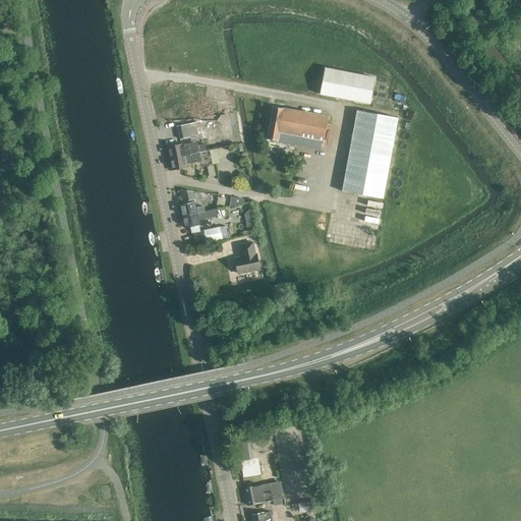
[(375,77),(325,68),(320,94),(370,104),(375,77)]
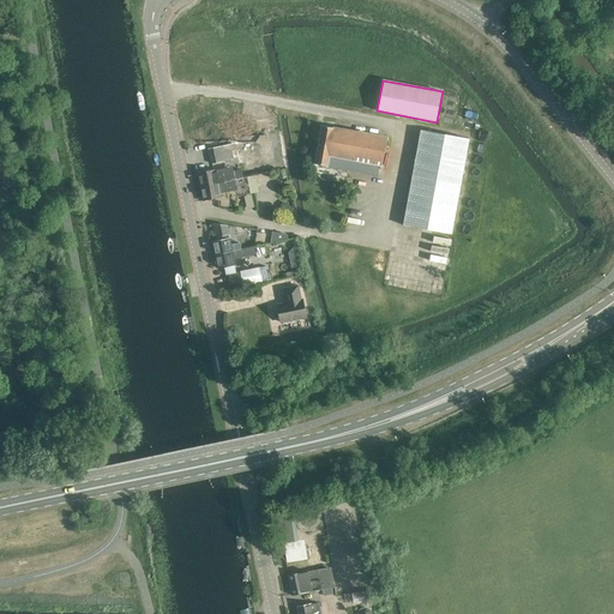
[(383,166),(387,138),(323,126),(315,164),(378,175),(380,164),(383,166)]
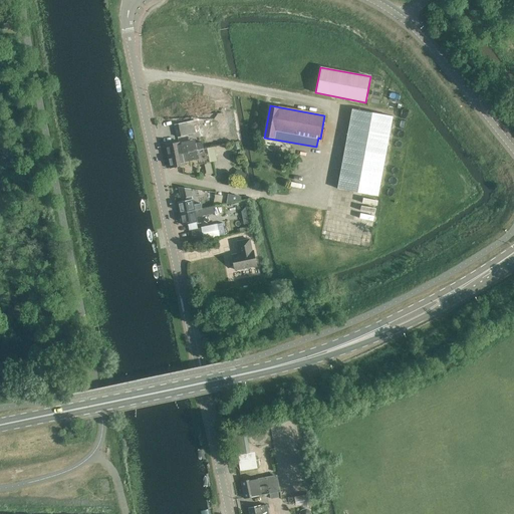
[(352,108),(337,189),(377,196),(393,116),(352,108)]
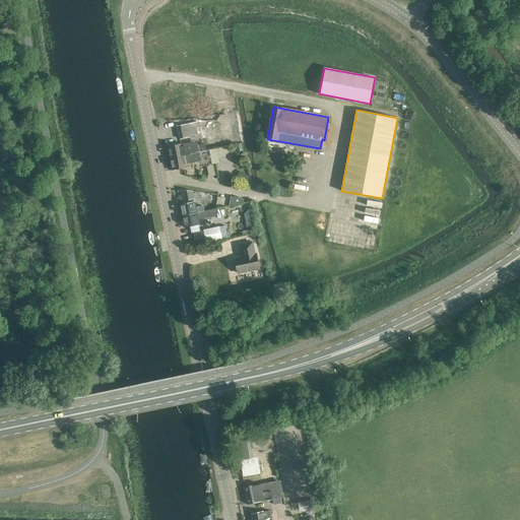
[(177,126),(180,138),(198,135),(195,122),(177,126)]
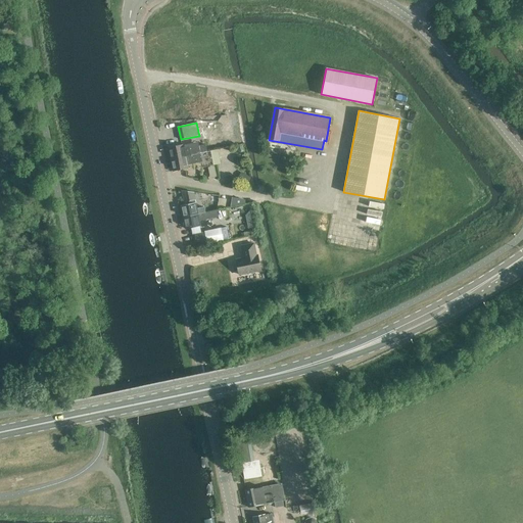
[(184,145),(169,148),(171,159),(203,152),(207,151),(205,144),(200,145),(199,141),(184,145)]
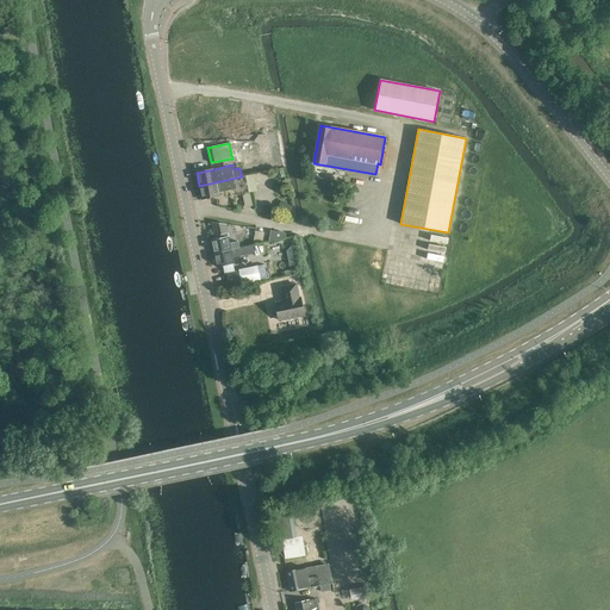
[(237,178),(199,186),(203,199),(221,195),(219,192),(236,188),(236,184),(238,184),(237,178)]
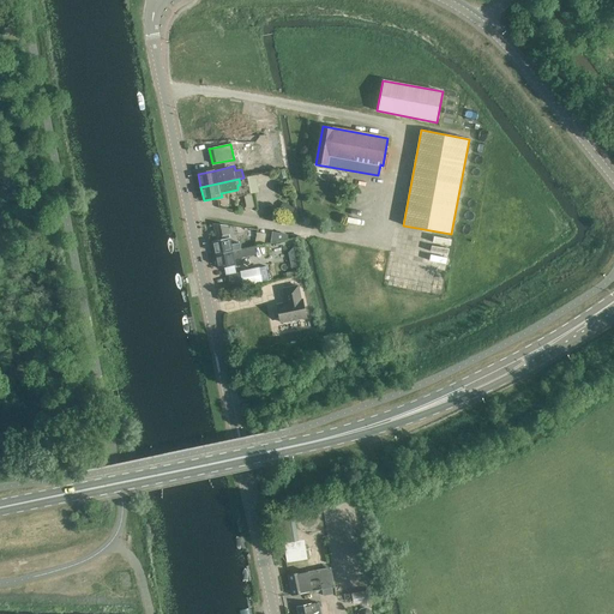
[(292,206),(281,197),(274,205),(289,216),(290,216),(293,216),(294,215),(295,214),(295,211),(295,209),(294,208),(292,206)]
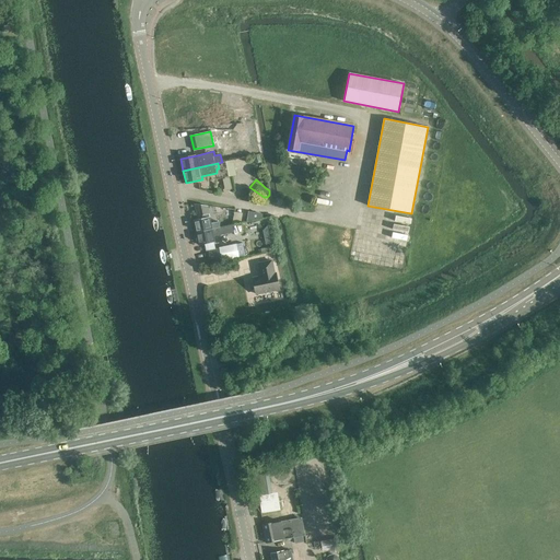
[(202,219),(194,220),(196,232),(220,228),(219,221),(211,223),(208,206),(194,205),(197,217),(202,216),(202,219)]
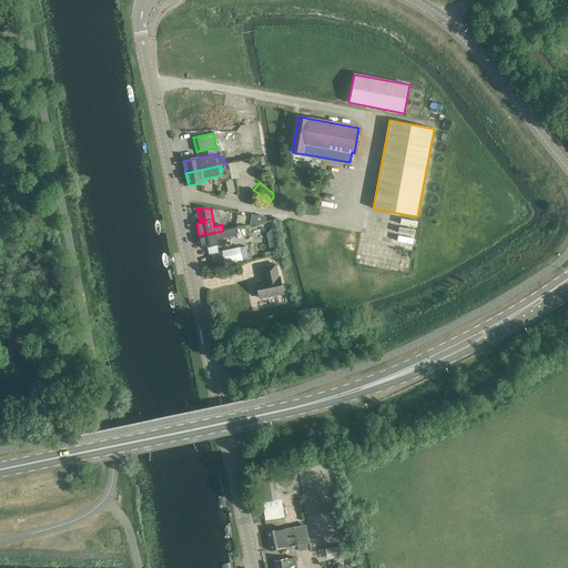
[(230,211),(230,212),(230,219),(236,220),(235,227),(244,225),(246,214),(237,213),(237,212),(230,211)]
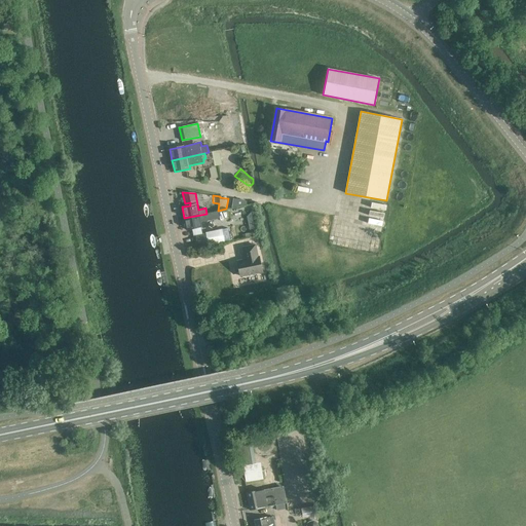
[(207,214),(184,218),(187,229),(202,226),(201,224),(204,223),(204,221),(220,218),(218,211),(207,214)]
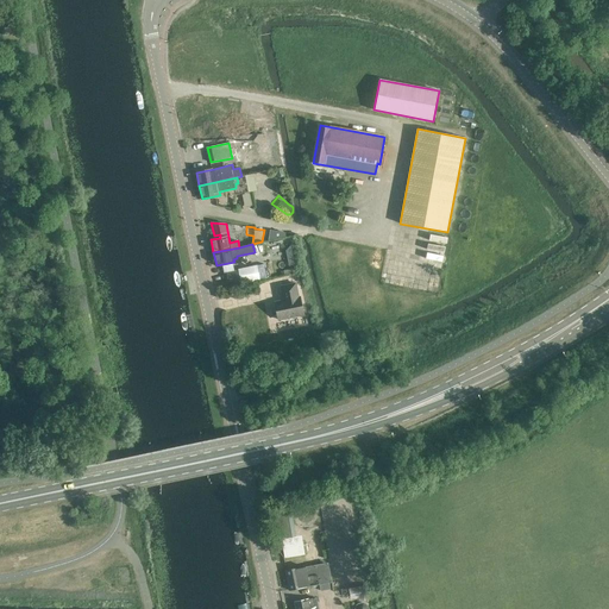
[(246,284),(246,282),(249,281),(245,268),(227,272),(230,286),(231,286),(231,288),(246,284)]
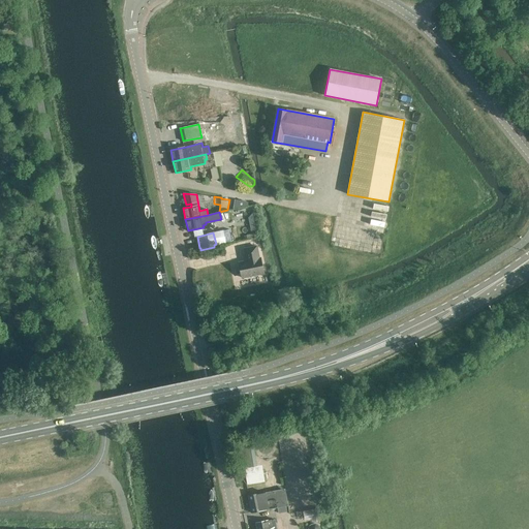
[(249,260),(239,262),(242,278),(263,273),(260,258),(259,258),(256,246),(245,249),(246,258),(248,257),(249,260)]
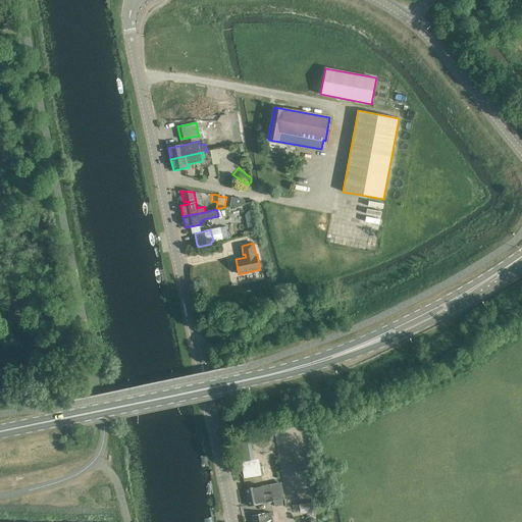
[(245,477),(262,475),(260,458),(255,458),(253,439),(241,440),(245,477)]
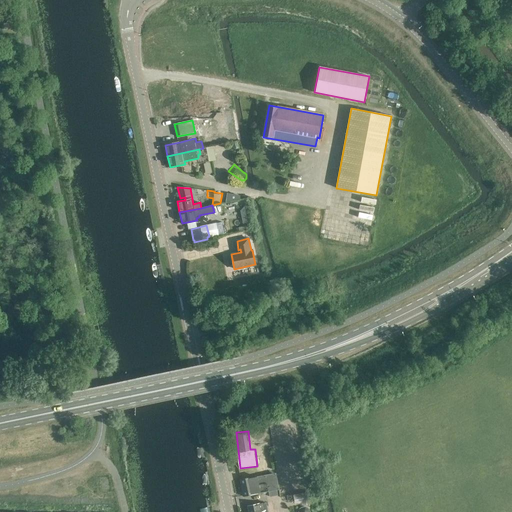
[(244,497),(283,489),(280,472),(240,480),(244,497)]
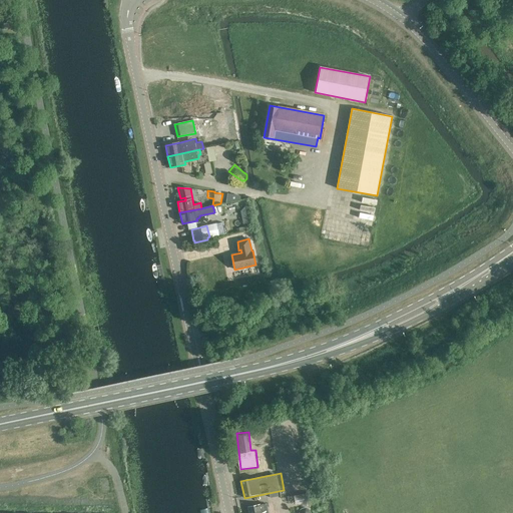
[(304,501),(305,507),(312,506),(309,494),(294,497),(296,503),(304,501)]
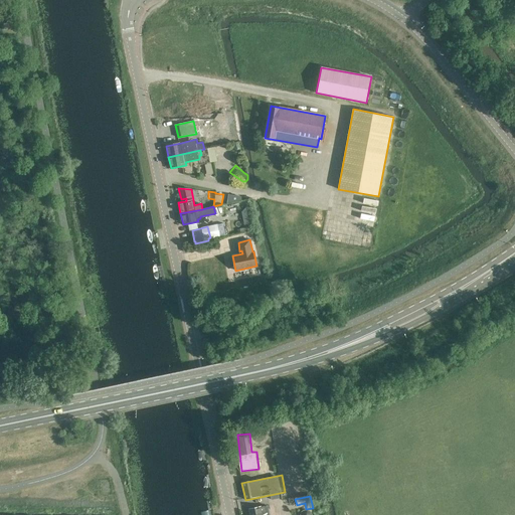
[(270,514),(268,506),(249,509),(249,514),(270,514)]
